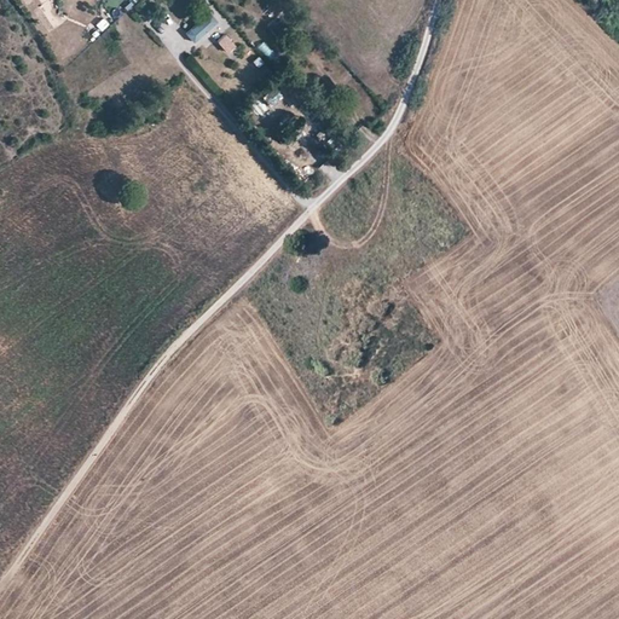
[(45,5),(35,11),(51,32),(59,25),(45,5)]
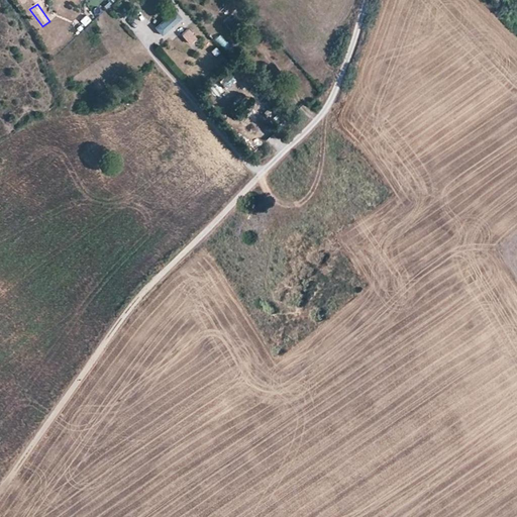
[(162,33),(182,16),(176,9),(156,26),(162,33)]
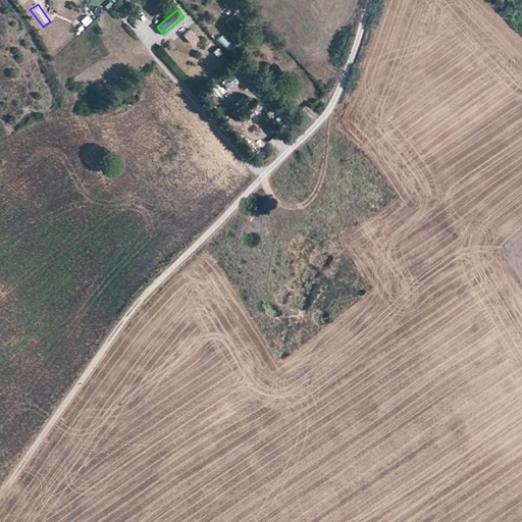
[(237,29),(243,23),(238,17),(231,23),(237,29)]
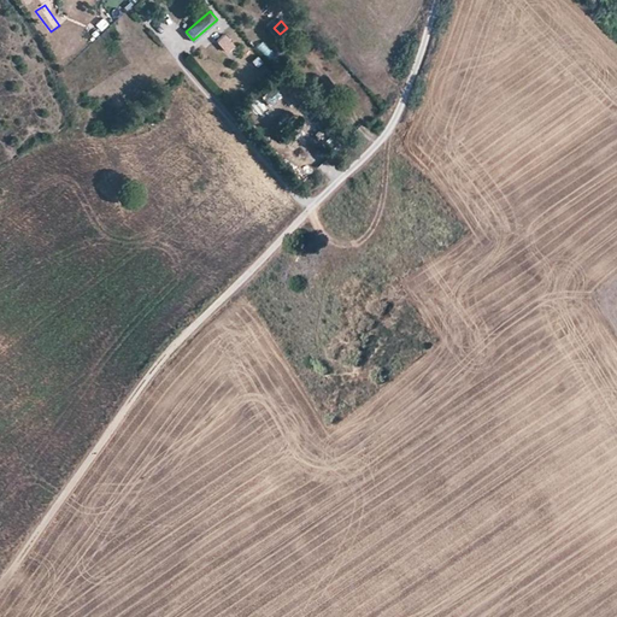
[(217,42),(227,52),(234,46),(225,35),(217,42)]
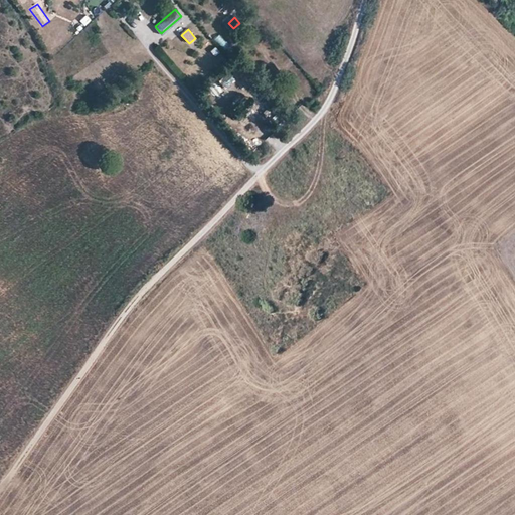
[(234,80),(227,71),(218,79),(225,88),(234,80)]
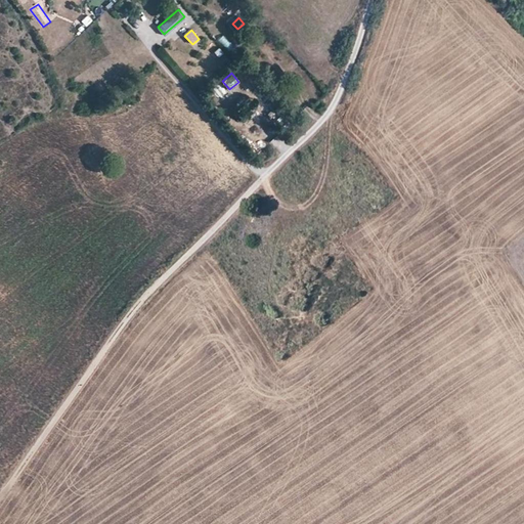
[(272,124),(264,119),(257,128),(265,134),(272,124)]
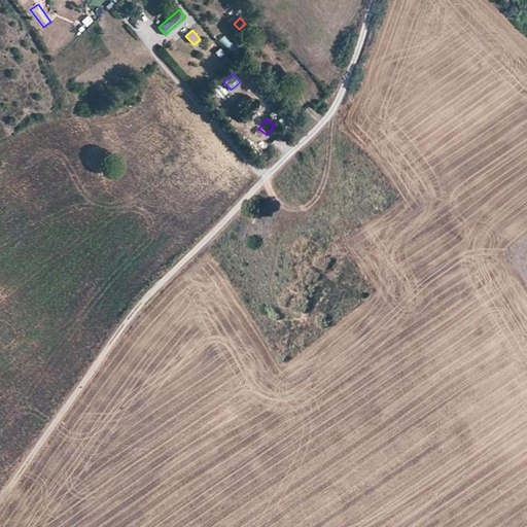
[(275,136),(270,142),(283,152),(288,146),(275,136)]
